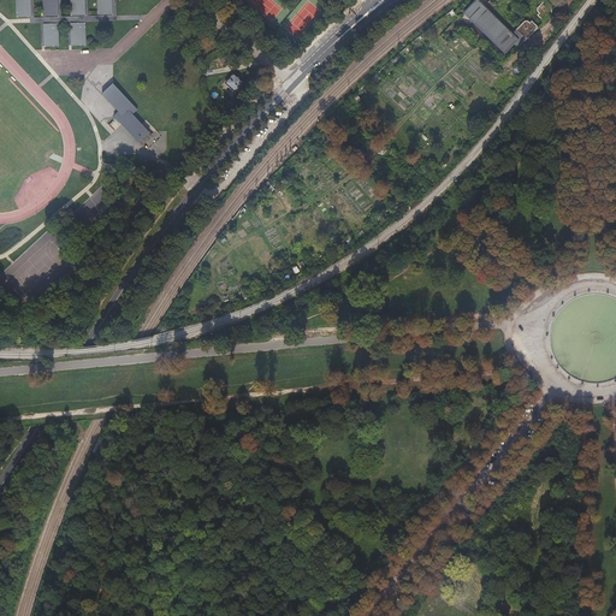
[(31,0),(18,0),(19,17),(33,17),(31,0)]
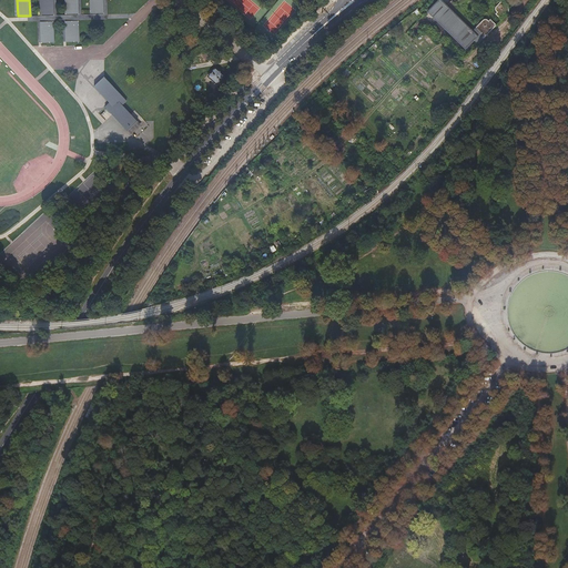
[(53,0),(41,0),(42,14),(54,14),(53,0)]
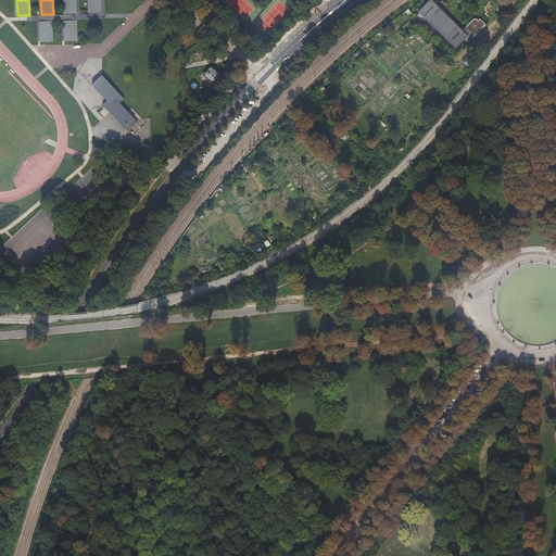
[(78,0),(66,0),(67,13),(78,13),(78,0)]
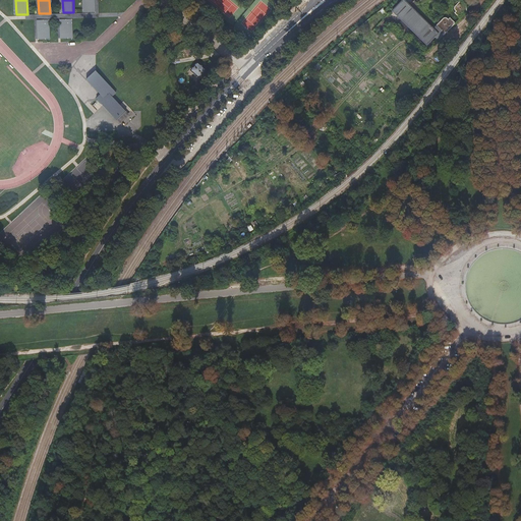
[(95,0),(84,0),(85,12),(96,12),(95,0)]
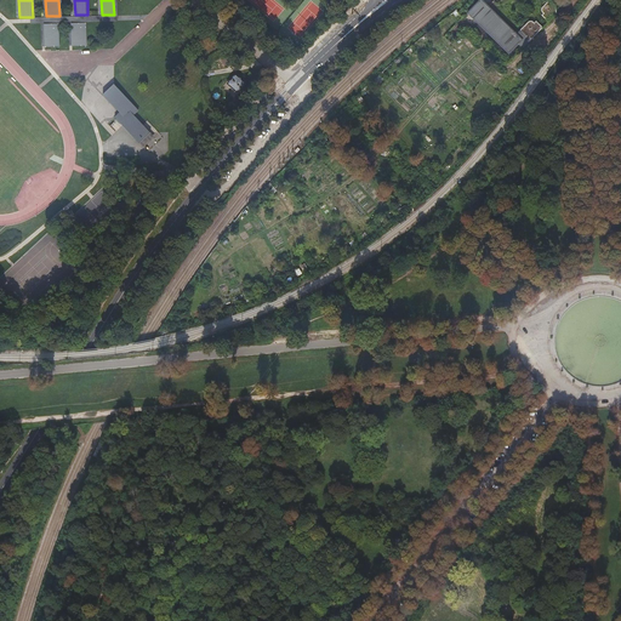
[(474,24),(506,61),(540,27),(531,18),(516,34),(484,0),(480,0),(465,13),(448,29),(457,39),(474,24)]
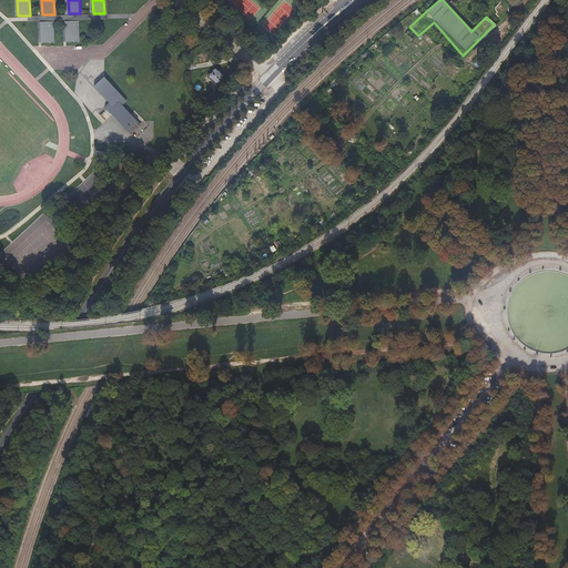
[(499,3),(495,14),(504,19),(509,7),(499,3)]
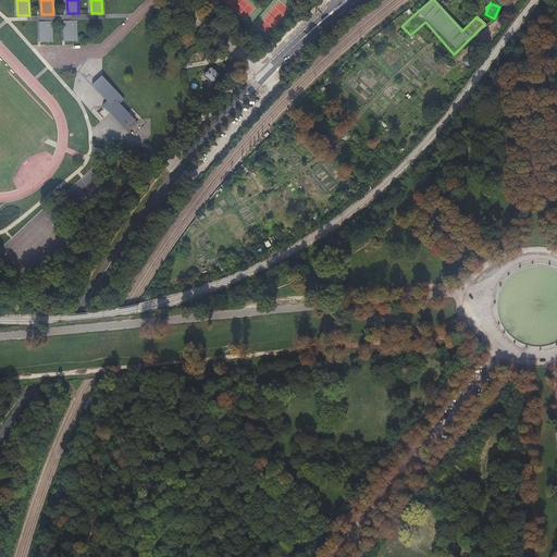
[(79,21),(67,21),(67,39),(79,39),(79,21)]
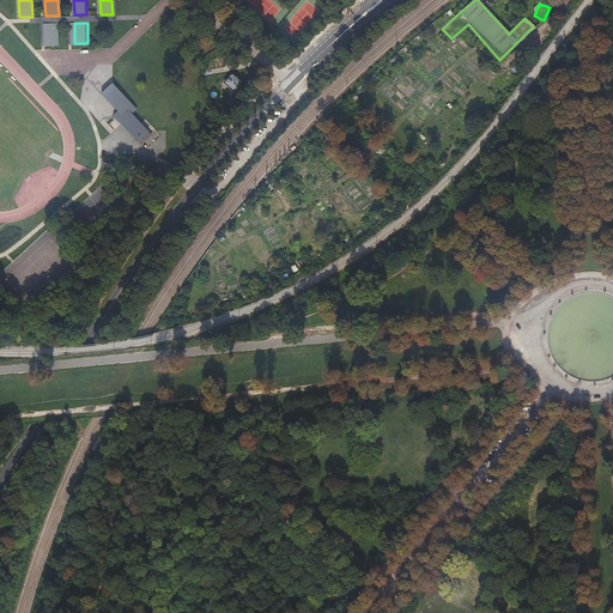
[(59,24),(46,24),(47,44),(60,44),(59,24)]
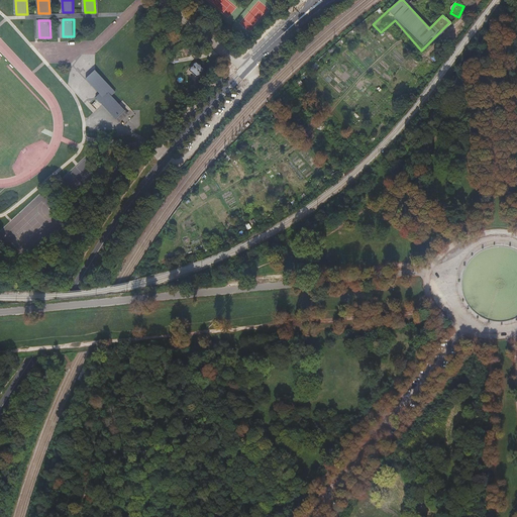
[(195,68),(187,78),(196,86),(204,75),(195,68)]
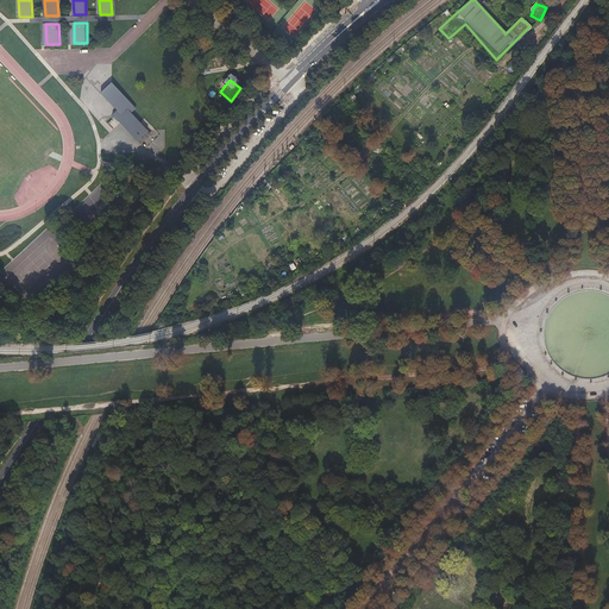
[(112,82),(101,92),(117,111),(113,113),(139,142),(149,132),(132,113),(137,108),(112,82)]
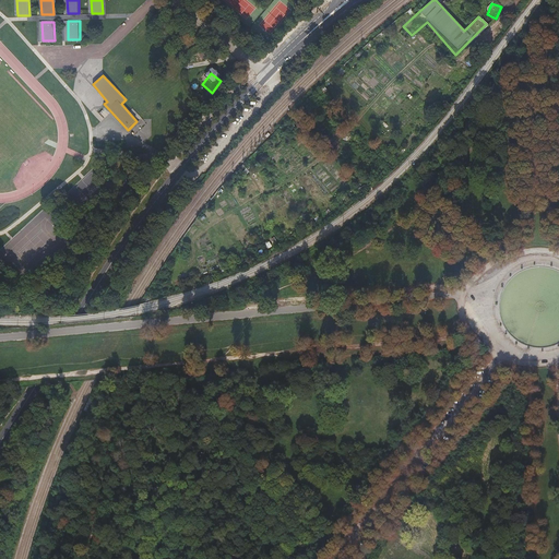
All buildings are outlined.
